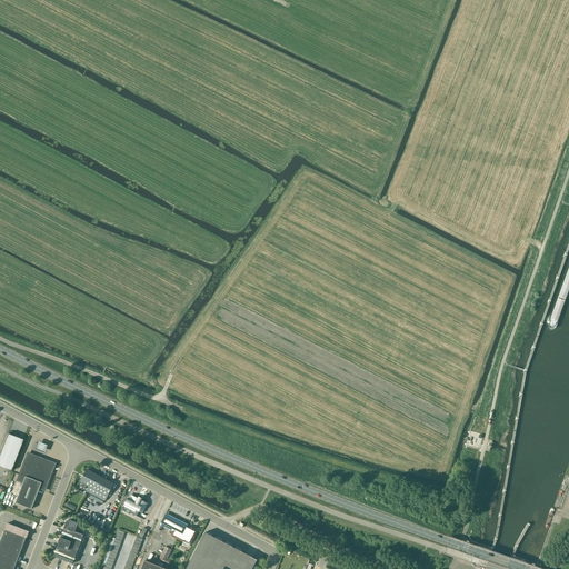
[(0,467),(10,471),(22,440),(7,433),(0,451),(0,467)]
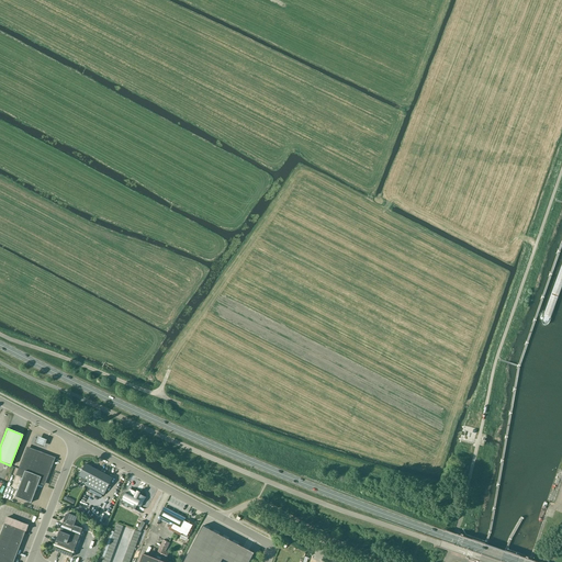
[(37,434),(34,441),(44,446),(46,438),(37,434)]
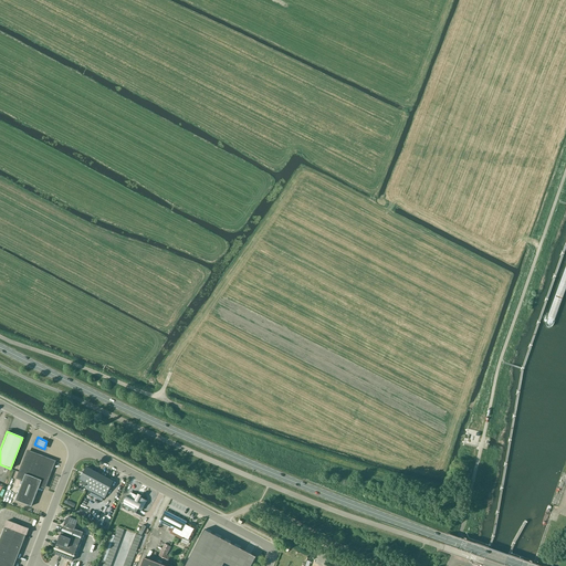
[(53,461),(27,451),(19,472),(17,478),(22,480),(14,500),(30,506),(38,485),(43,488),(53,461)]
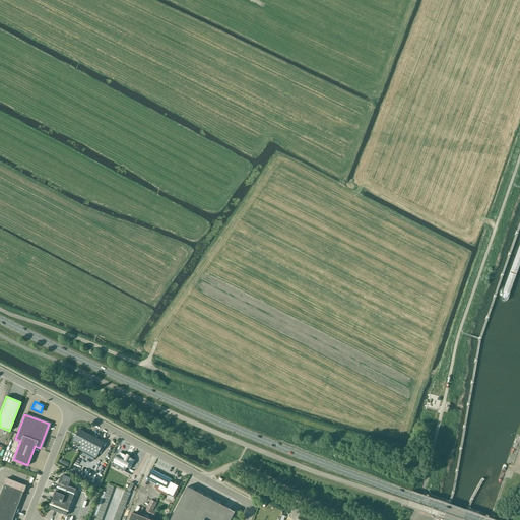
[(104,442),(100,440),(79,429),(73,440),(81,445),(78,449),(95,458),(98,454),(104,442)]
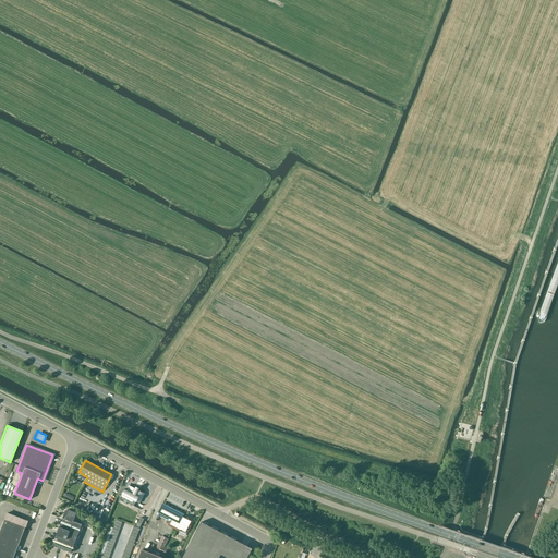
[(135,501),(140,504),(145,494),(129,485),(126,489),(124,489),(120,499),(133,506),(135,501)]
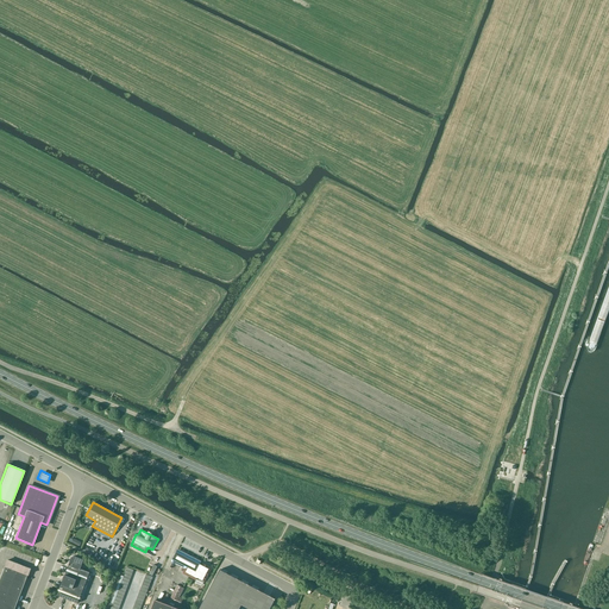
[(176,551),(171,562),(186,569),(183,573),(202,584),(209,570),(208,567),(202,564),(201,565),(200,565),(200,563),(176,551)]
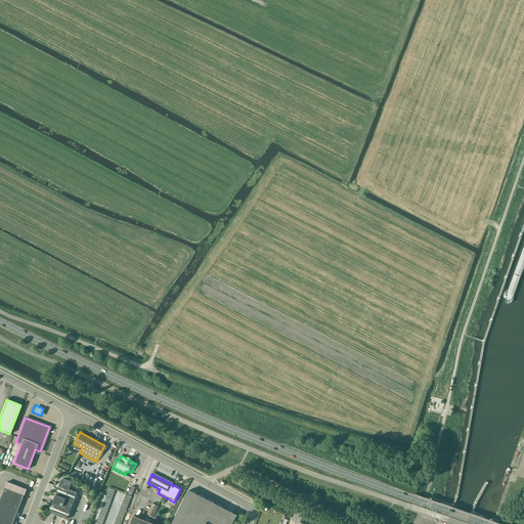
[(72,482),(63,479),(61,479),(51,507),(49,508),(50,509),(49,513),(67,519),(68,515),(70,515),(69,514),(77,492),(69,489),(72,482)]
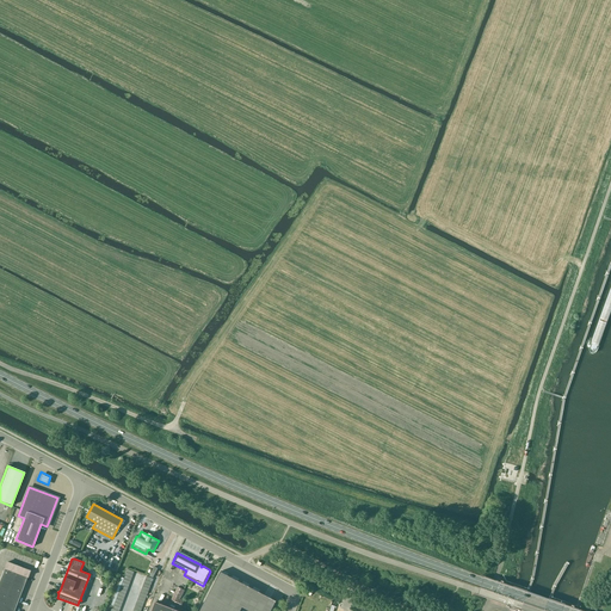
[(13,610),(29,571),(6,562),(0,578),(0,610),(13,610)]
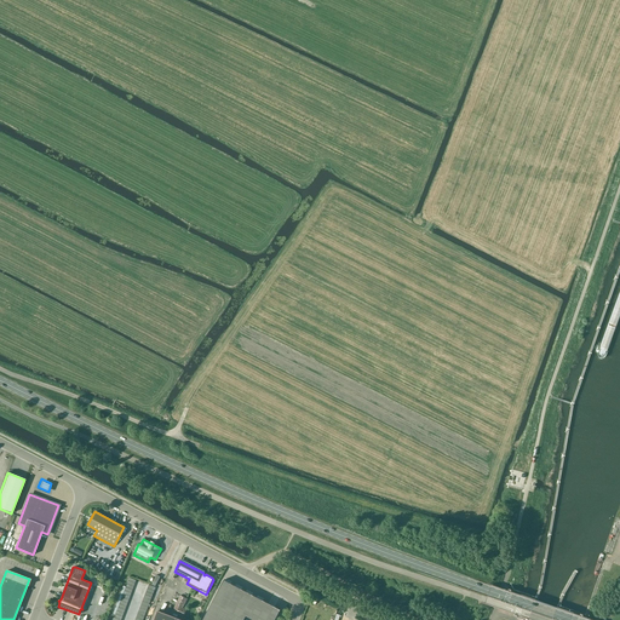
[(219,583),(205,619),(244,619),(245,619),(273,619),(277,609),(263,604),(263,603),(252,598),(252,597),(241,593),(241,592),(230,589),(230,587),(219,583)]
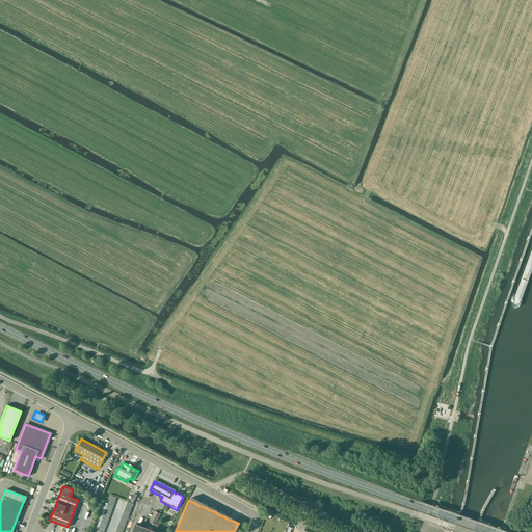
[(160,514),(155,511),(148,525),(157,530),(160,524),(157,522),(160,514)]
